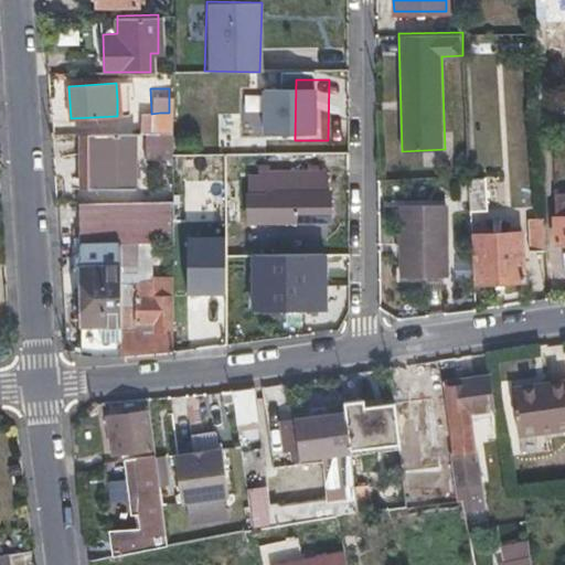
[(270,140),(270,130),(270,96),(235,96),(235,140),(224,140),(223,172),(257,172),(258,164),(258,140),(270,140)]
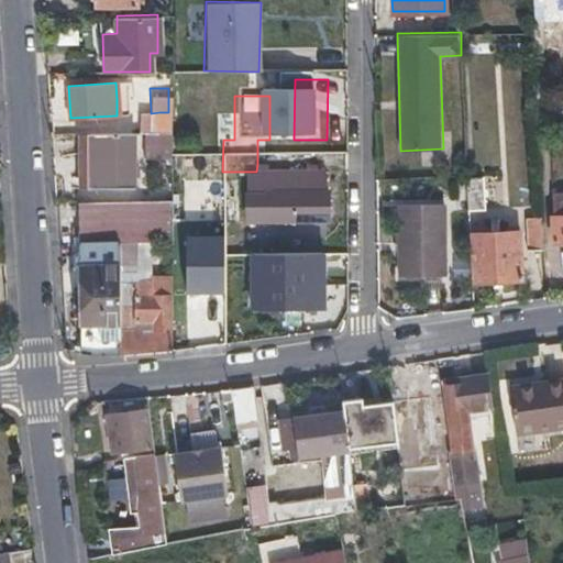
[(84,132),(85,159),(85,186),(132,186),(131,132),(84,132)]
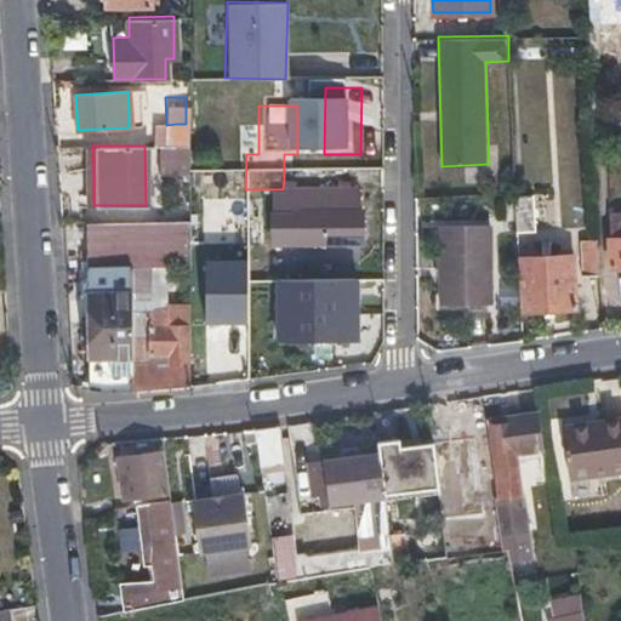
[(157,146),(158,159),(158,174),(188,172),(188,146),(157,146)]
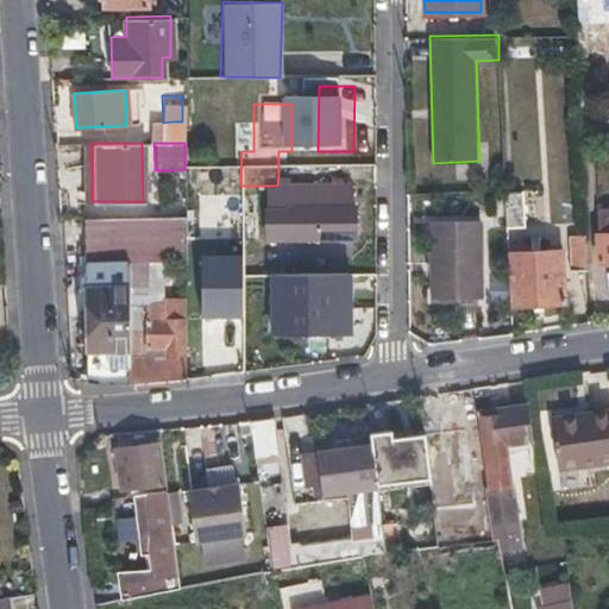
[(318,186),(303,186),(288,186),(288,205),(287,205),(286,211),(264,211),(264,237),(352,237),(353,151),(318,151),(318,186)]
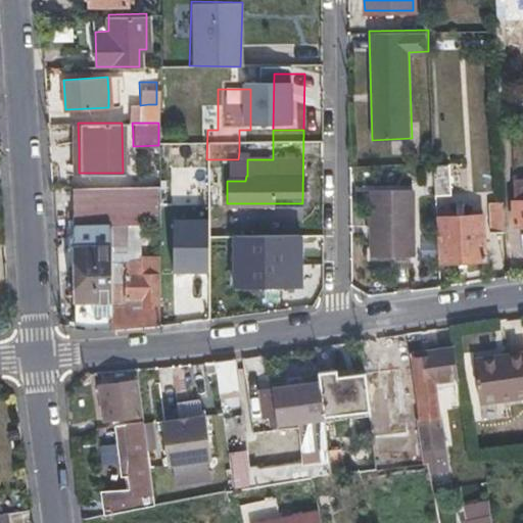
[(249,152),(250,130),(239,130),(239,152),(249,152)]
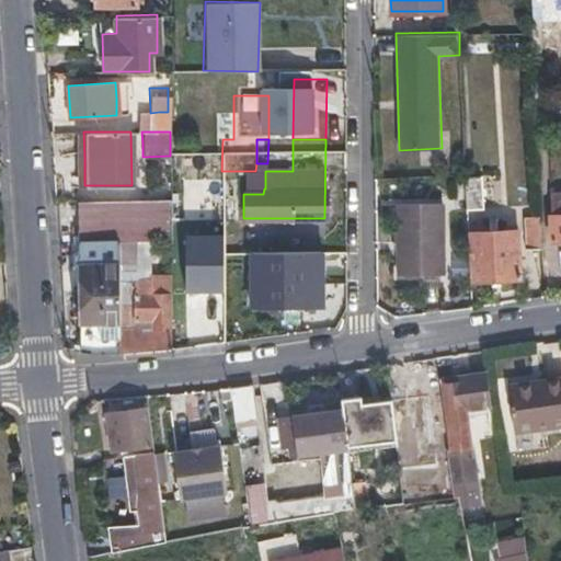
[(466,209),(481,208),(496,207),(494,176),(464,178),(466,209)]
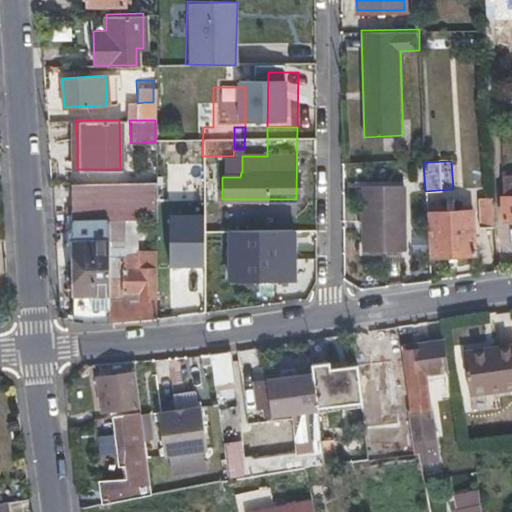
[(213,168),(167,169),(168,202),(214,201),(213,168)]
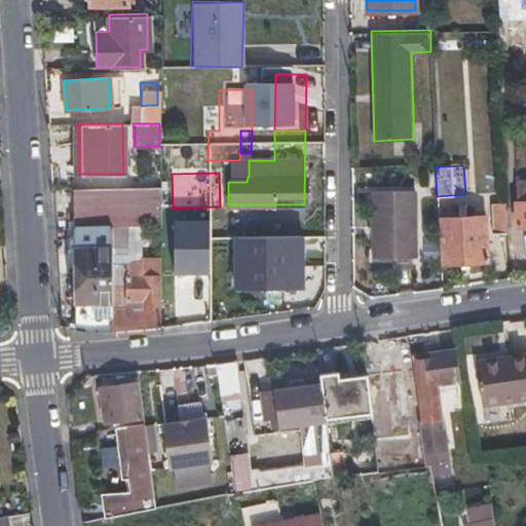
[(525,179),(515,180),(517,201),(516,201),(518,224),(525,223),(525,179)]
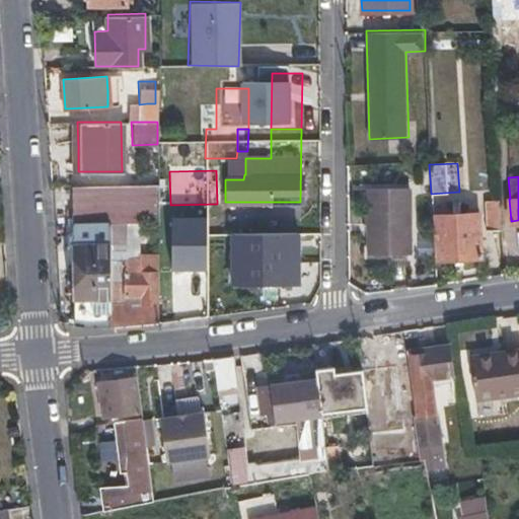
[(87,312),(110,309),(106,267),(105,223),(124,222),(142,221),(160,220),(159,183),(70,187),(72,300),(87,312)]
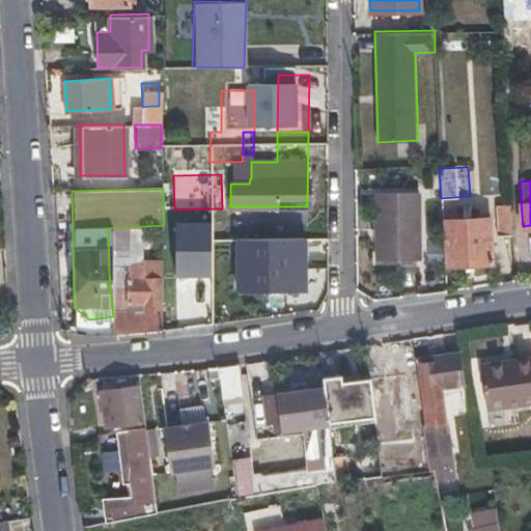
[(398,259),(397,192),(376,192),(376,259),(398,259)]
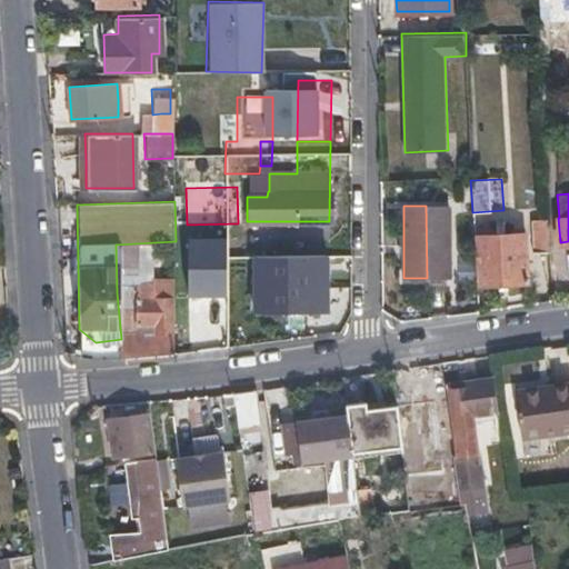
[(449,206),(426,206),(427,278),(450,278),(449,206)]
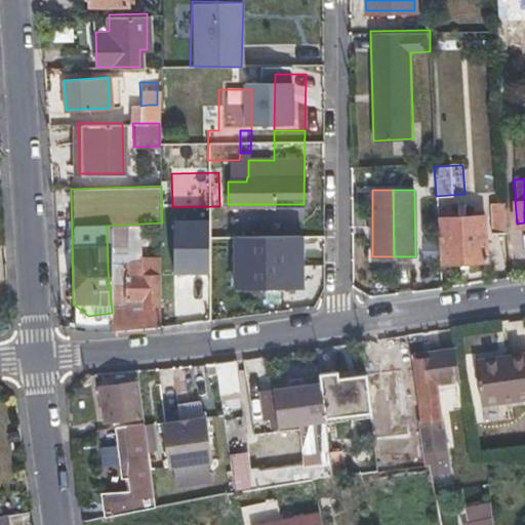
[(505,205),(497,205),(489,206),(490,232),(507,231),(505,205)]
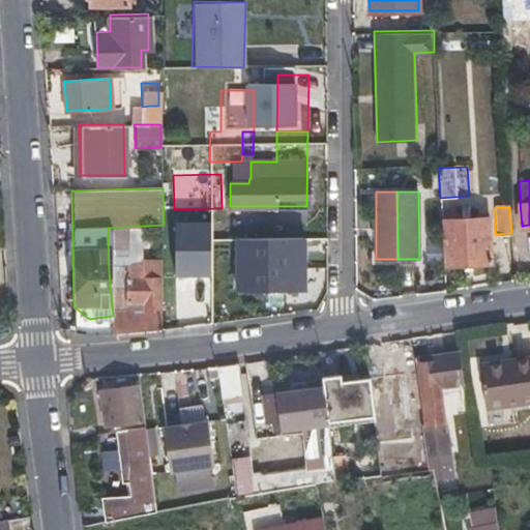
[(445,265),(468,264),(491,262),(489,217),(443,219),(445,265)]
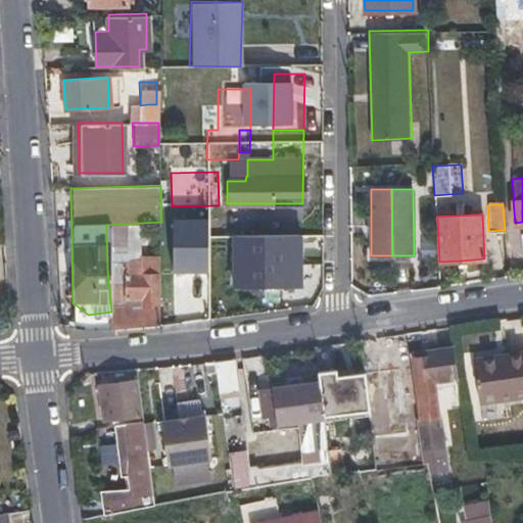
[(107,269),(111,312),(112,329),(158,324),(158,273),(145,274),(144,263),(126,263),(125,224),(106,225),(107,269)]
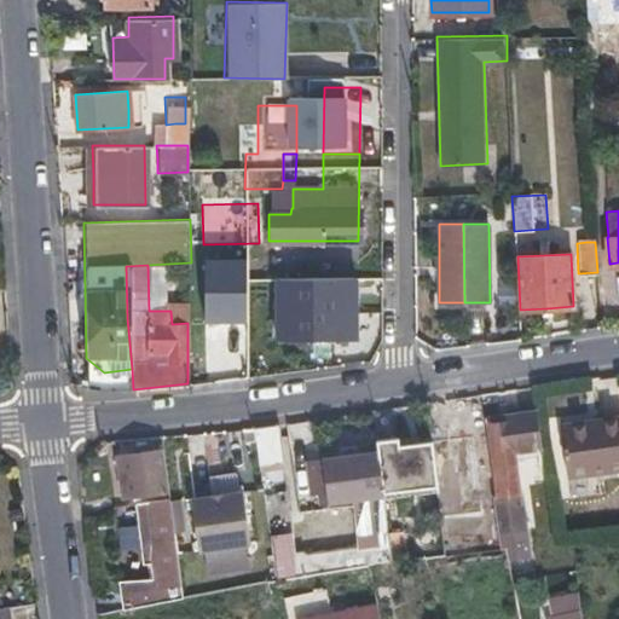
[(354,276),(246,278),(247,340),(356,339),(354,276)]
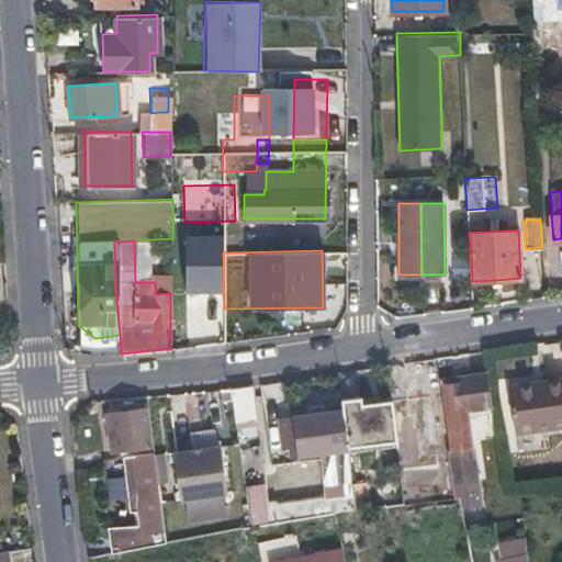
[(514,436),(541,431),(561,428),(561,379),(507,388),(514,436)]
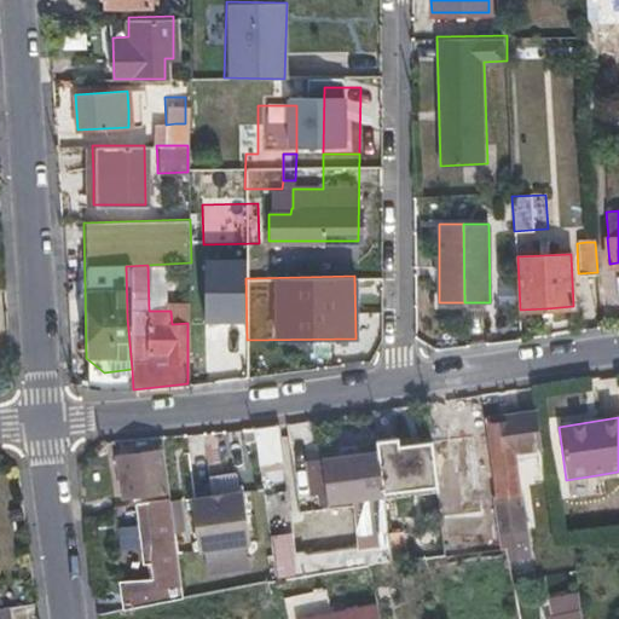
[(497,539),(510,538),(524,536),(520,498),(518,498),(514,472),(521,470),(521,456),(539,455),(534,418),(505,421),(507,427),(484,429),(497,539)]
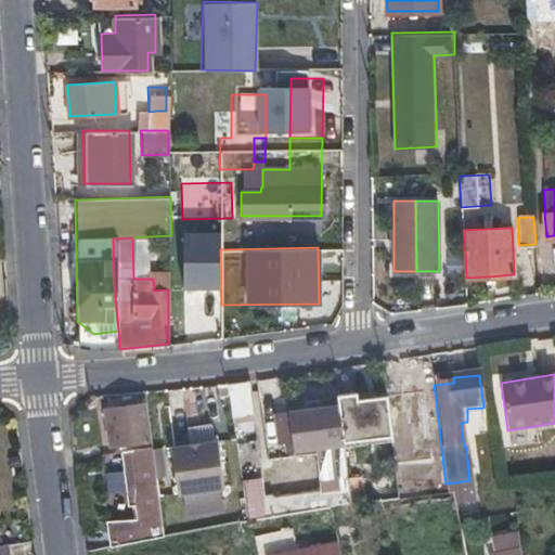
[(424,439),(421,412),(429,411),(425,378),(396,383),(402,441),(424,439)]
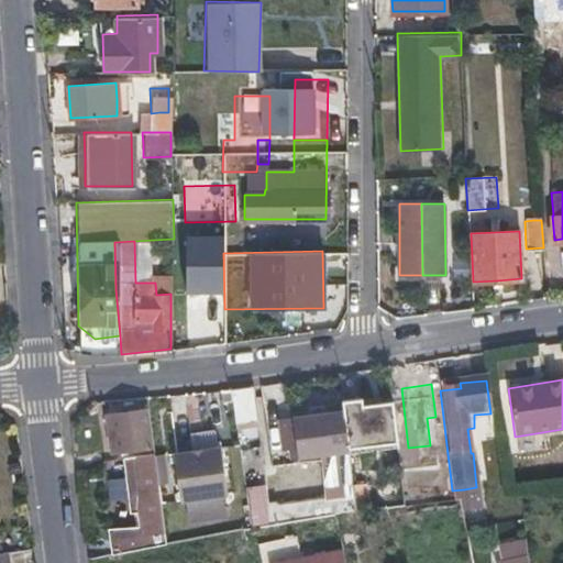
[(231,399),(232,407),(234,423),(257,420),(252,386),(230,389),(231,399)]
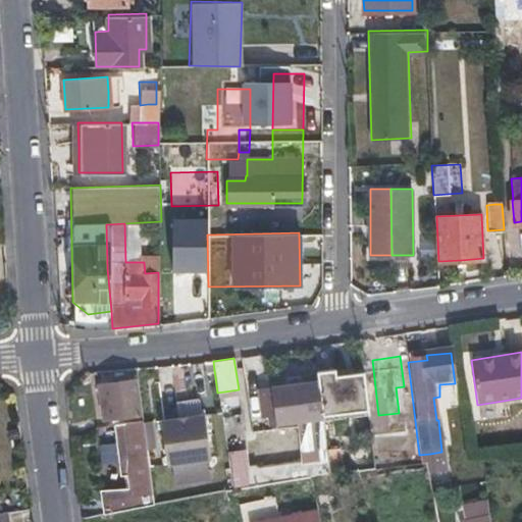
[(213,361),(203,362),(205,371),(214,370),(213,361)]
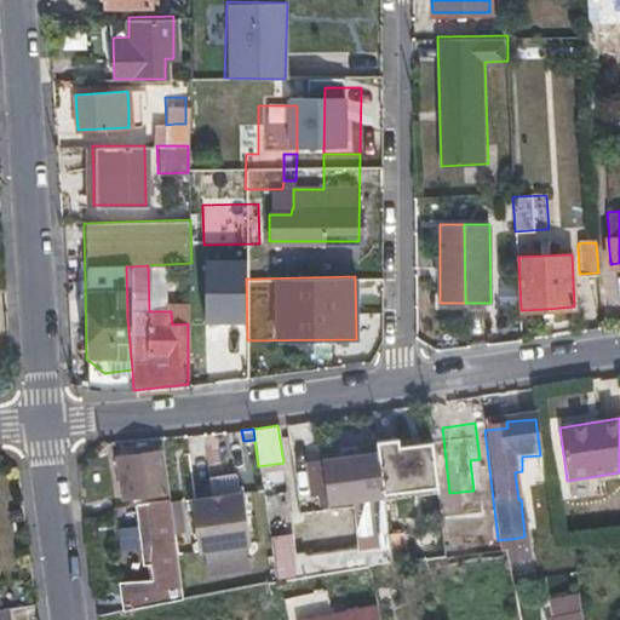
[(401,440),(389,442),(377,445),(383,494),(437,486),(431,445),(402,448),(401,440)]
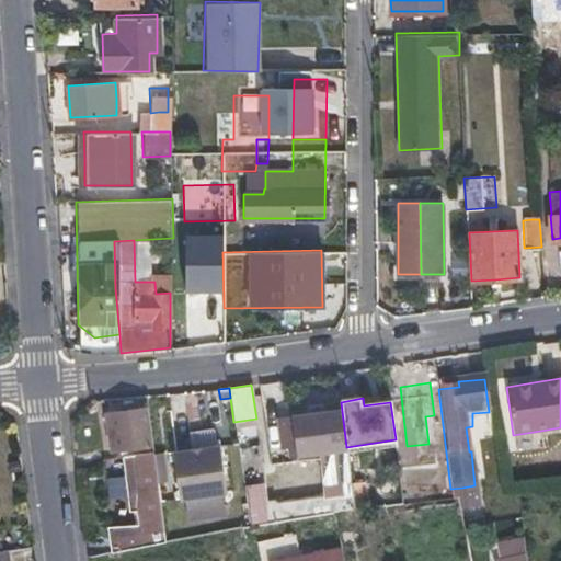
[(146,409),(126,411),(107,414),(112,450),(151,445),(146,409)]
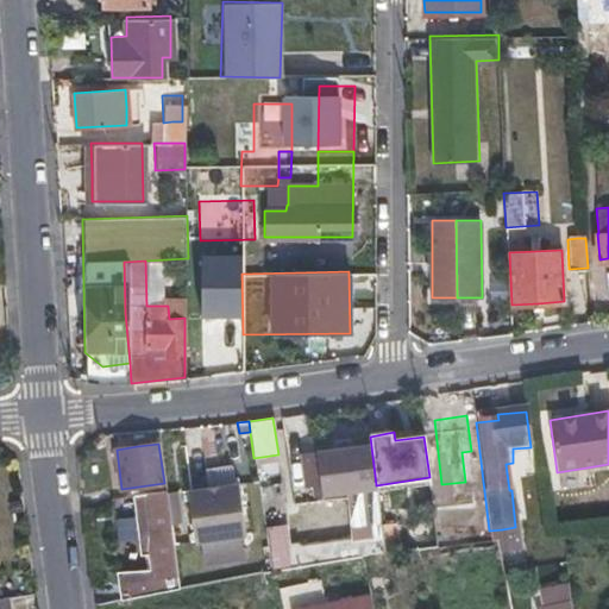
[(588,482),(586,468),(557,472),(559,485),(588,482)]
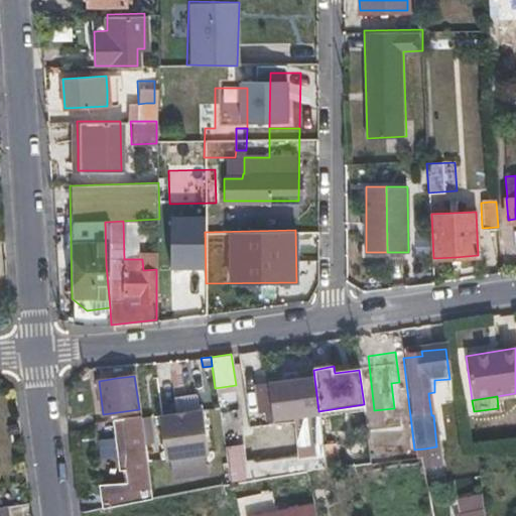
[(365,410),(364,404),(318,411),(319,413),(319,417),(365,410)]
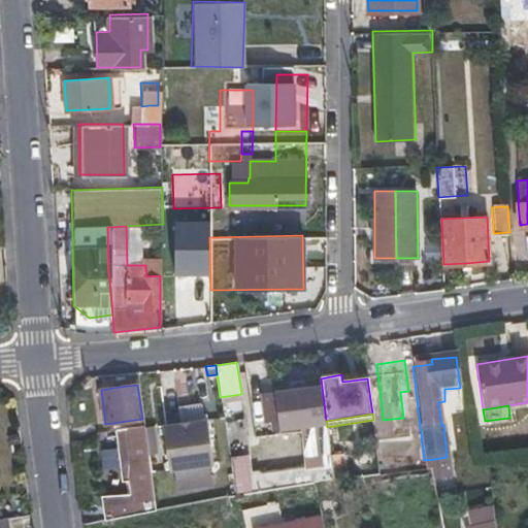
[(205,419),(161,425),(168,470),(173,469),(206,464),(211,463),(205,419)]
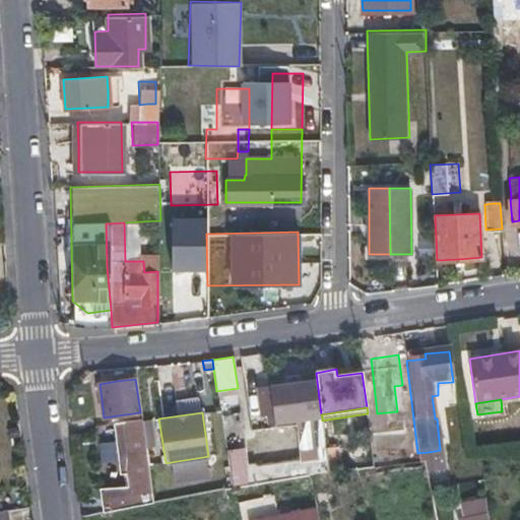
[(151,503),(146,461),(141,419),(123,423),(131,491),(101,496),(103,512),(110,510),(151,503)]
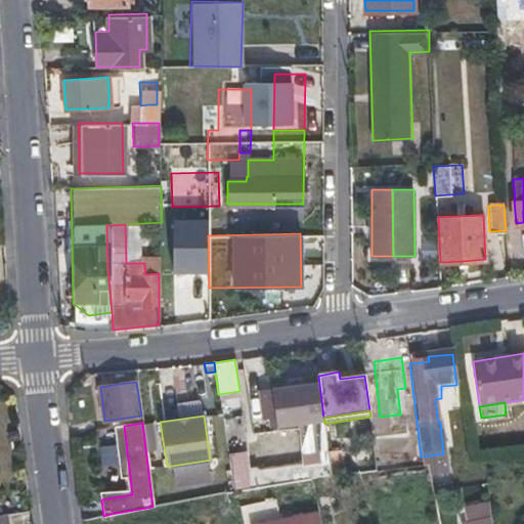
[(329,451),(332,475),(342,473),(338,450),(329,451)]
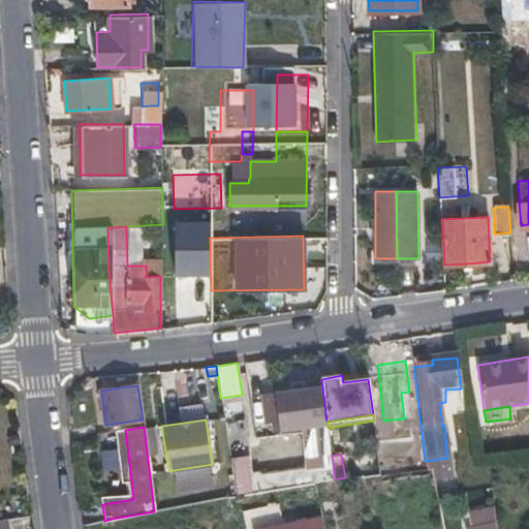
[(207,465),(174,470),(177,491),(210,486),(207,465)]
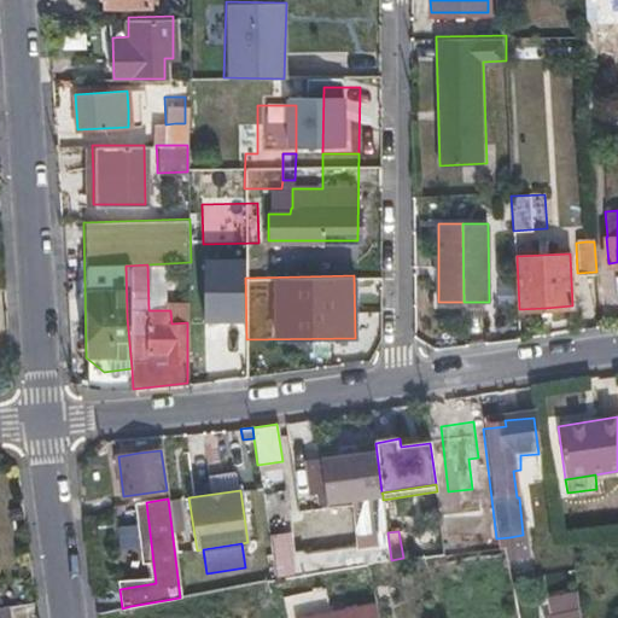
[(269,547),(274,579),(292,577),(324,571),(361,565),(357,548),(290,558),(287,544),(269,547)]
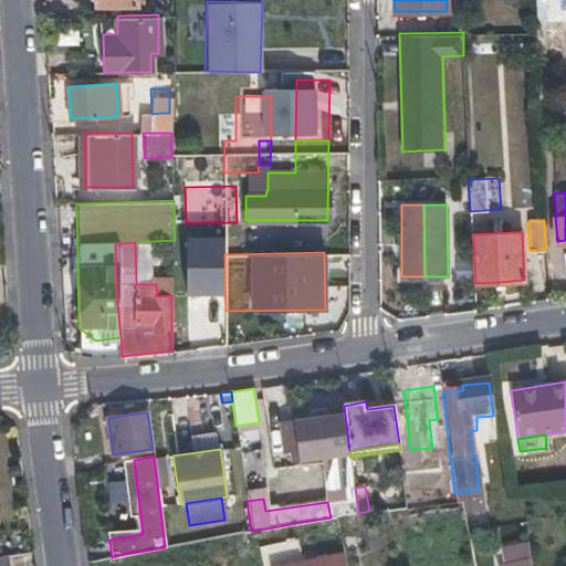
[(164,565),(167,565),(165,547),(119,555),(121,565),(164,565)]
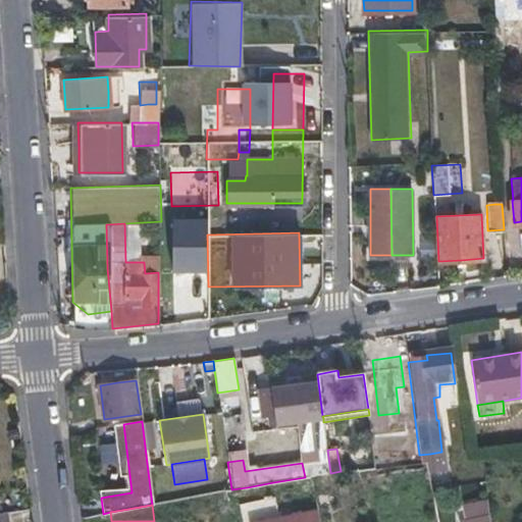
[(488,521),(485,505),(461,510),(462,521),(488,521)]
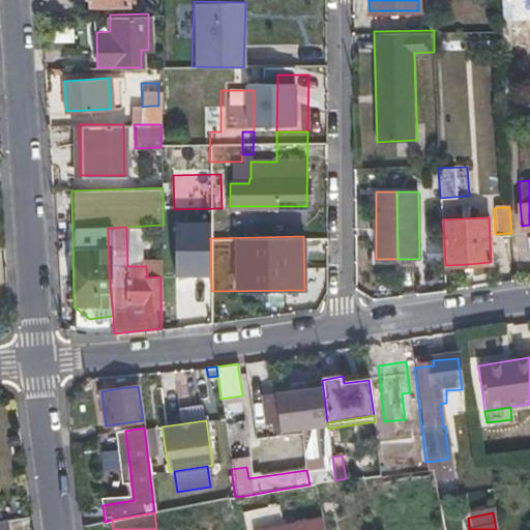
[(326,529),(324,519),(263,529),(326,529)]
